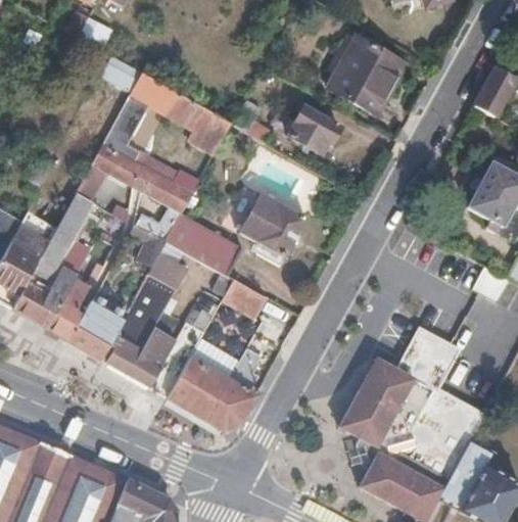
[(84,0),(90,4),(92,0),(64,0),(52,24),(53,24),(58,27),(73,0),(84,0)]
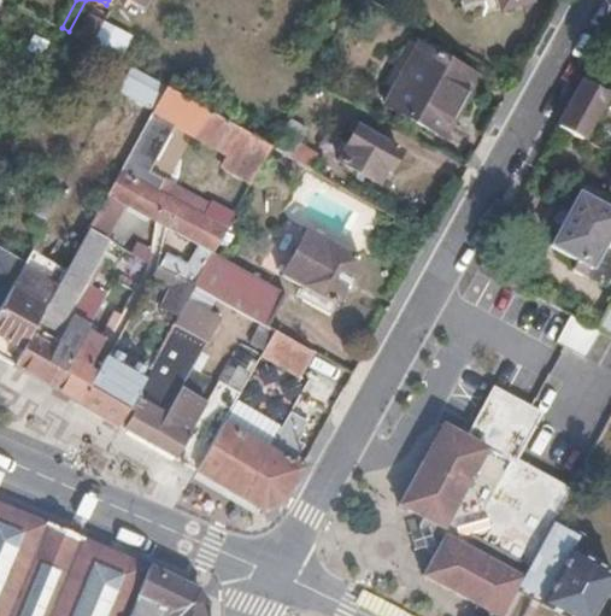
[(93,45),(105,22),(94,15),(81,37),(93,45)]
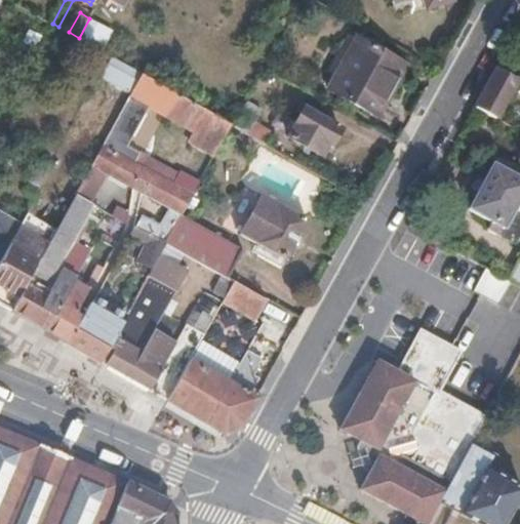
[(380,116),(408,66),(384,51),(352,35),(330,74),(340,79),(332,90),(342,95),(380,116)]
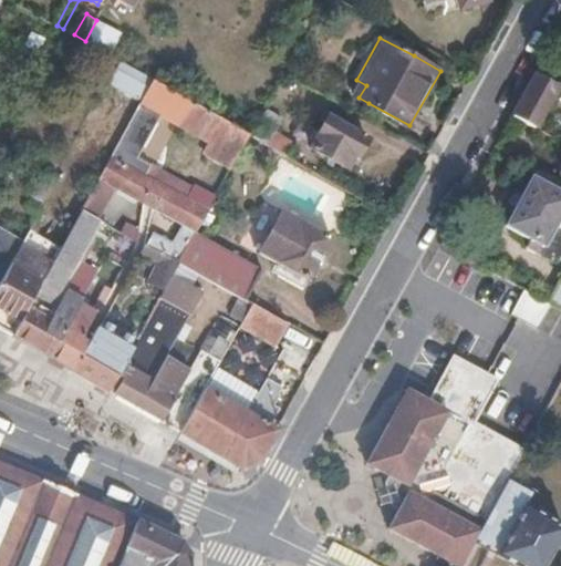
[(154,80),(122,62),(111,82),(144,100),(154,80)]
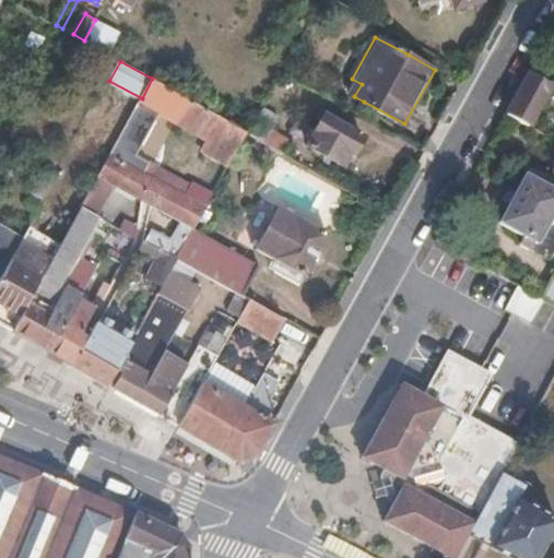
[(534,111),(547,88),(539,83),(542,76),(534,71),(532,70),(509,113),(529,122),(534,111)]
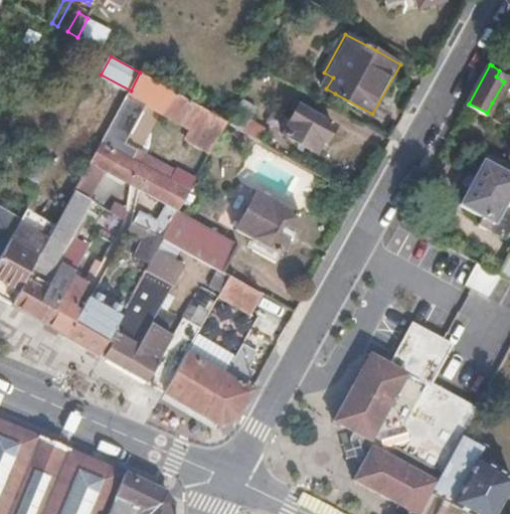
[(207,110),(176,92),(140,72),(131,91),(113,124),(127,131),(144,101),(196,130),(189,141),(211,154),(229,122),(207,110)]
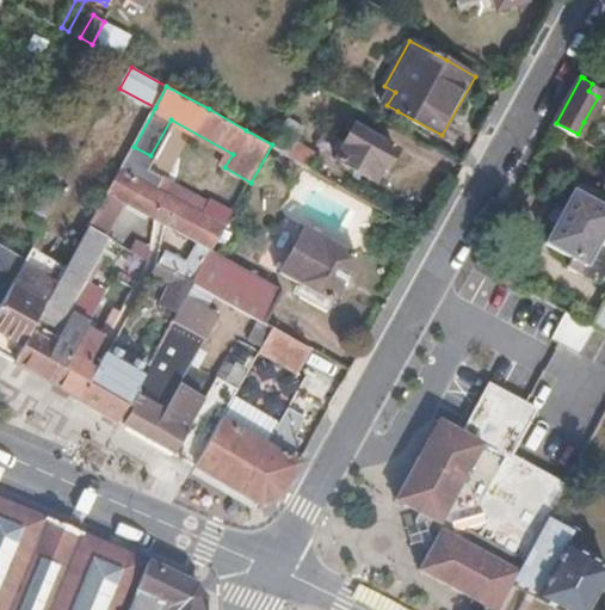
[(593,127),(604,106),(604,92),(602,91),(598,97),(584,122),(593,127)]
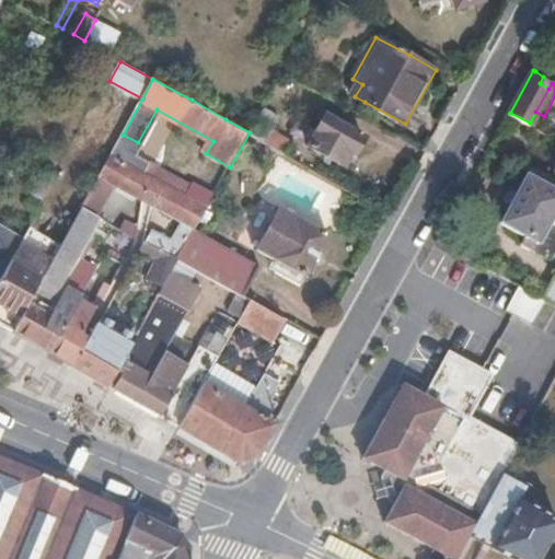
[(545,131),(551,120),(544,116),(535,112),(530,123),(545,131)]
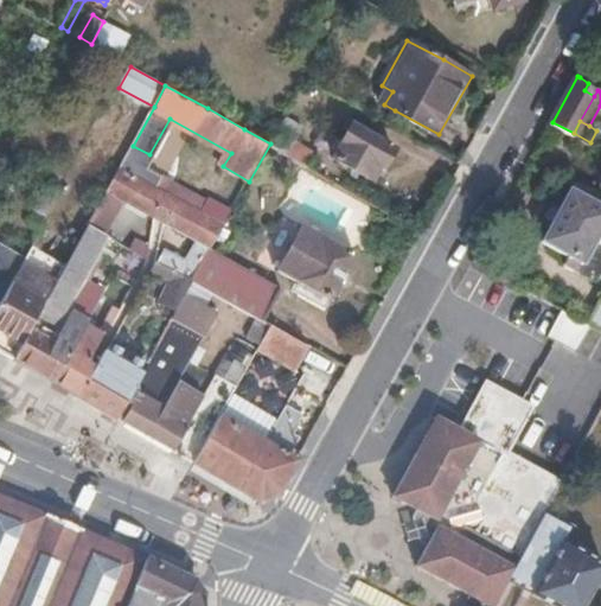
[(387,168),(397,150),(355,125),(337,157),(376,179),(383,165),(387,168)]
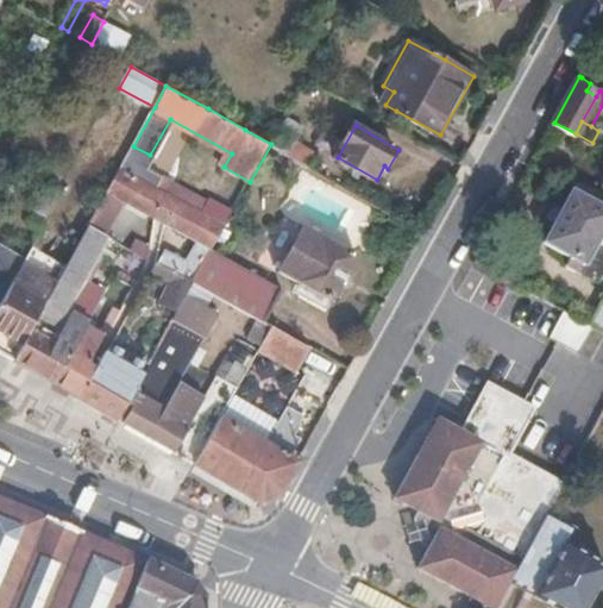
[(312,165),(316,155),(302,145),(296,158),(312,165)]
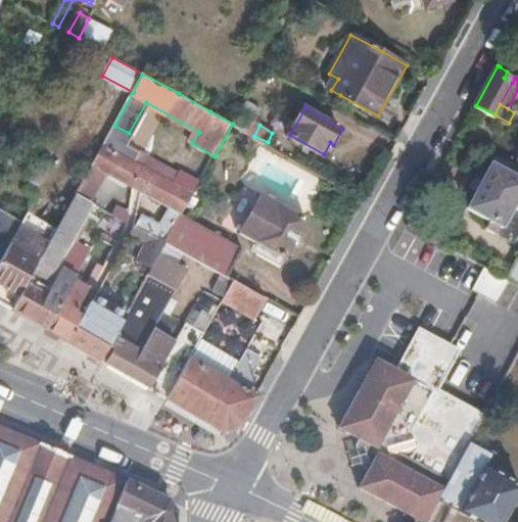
[(129,133),(114,126),(103,144),(145,167),(153,172),(193,194),(202,179),(182,168),(181,170),(126,139),(129,133)]
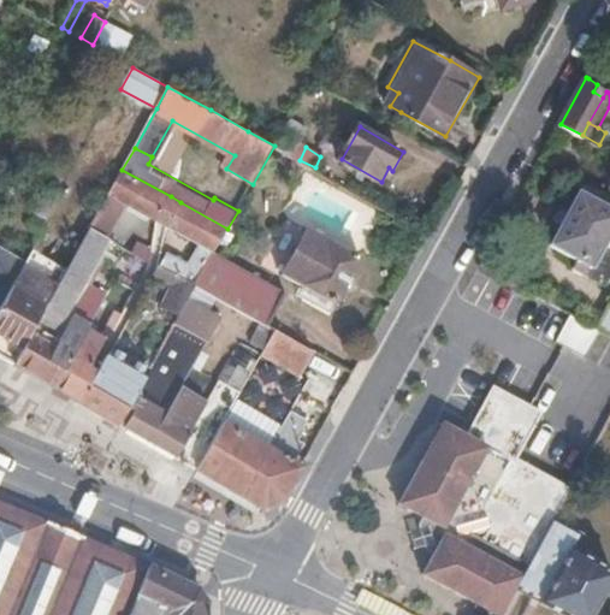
[(171,196),(122,170),(110,191),(108,193),(128,203),(159,220),(171,196)]
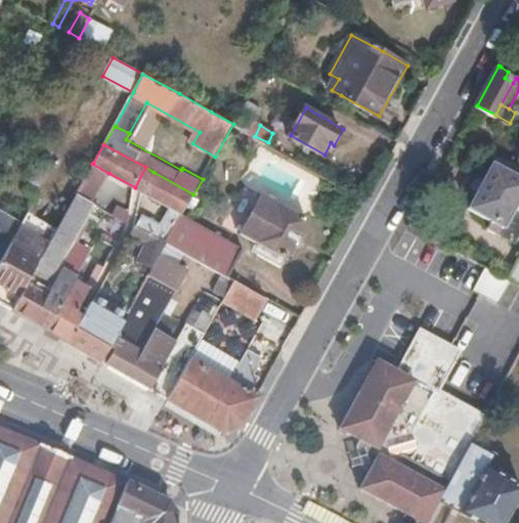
[(36,197),(53,165),(45,160),(28,191),(36,197)]
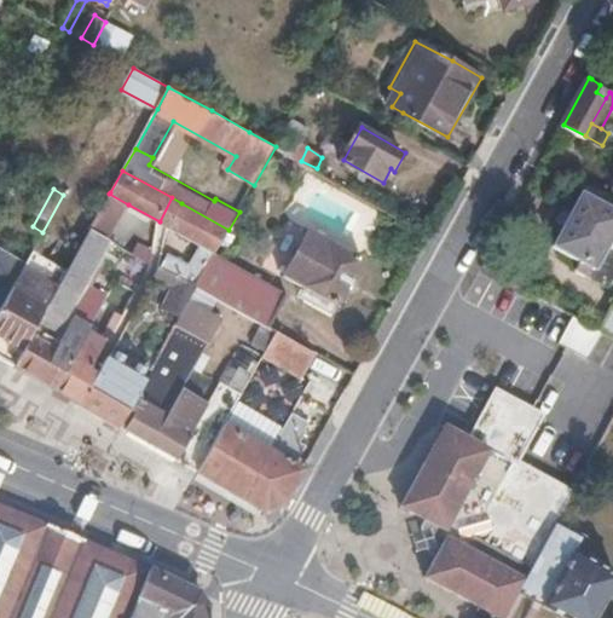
[(595,266),(612,235),(612,204),(584,189),(555,243),(583,260),(580,265),(589,271),(593,264),(595,266)]
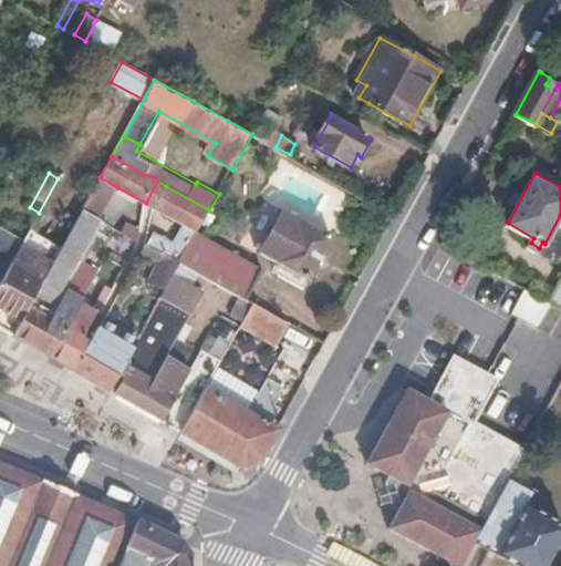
[(117,187),(100,177),(83,208),(99,218),(100,219),(117,187)]
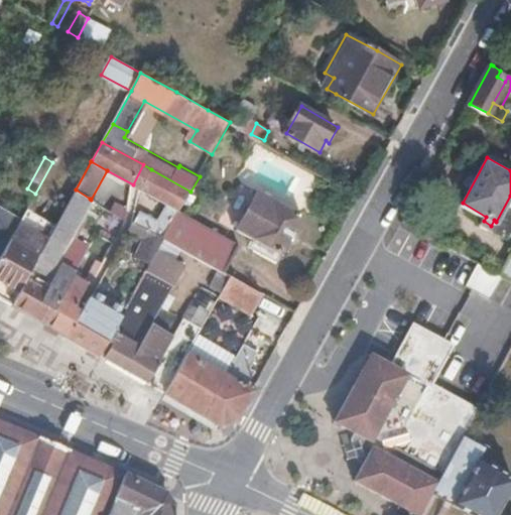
[(141,188),(151,169),(143,164),(133,184),(141,188)]
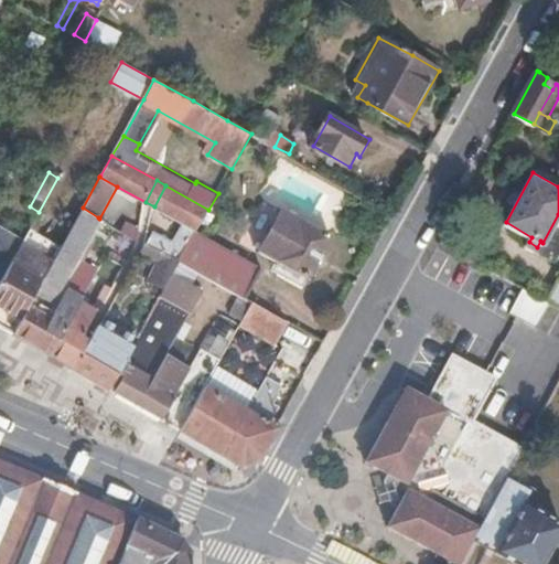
[(181,261),(195,233),(208,210),(165,185),(154,206),(182,222),(171,242),(152,231),(146,245),(179,264),(181,261)]
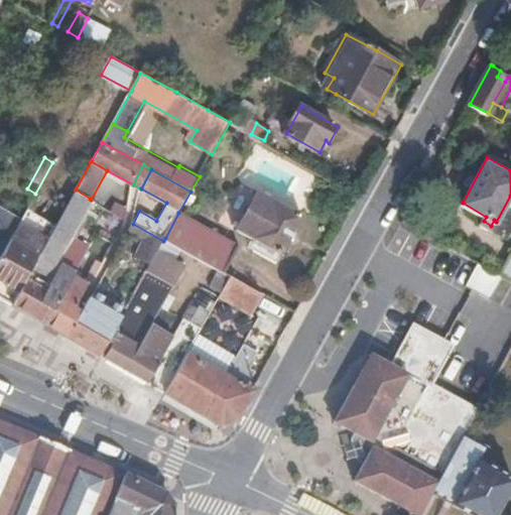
[(46,324),(74,276),(90,248),(75,240),(65,259),(46,291),(40,288),(58,255),(90,199),(76,189),(55,225),(11,303),(32,315),(46,324)]
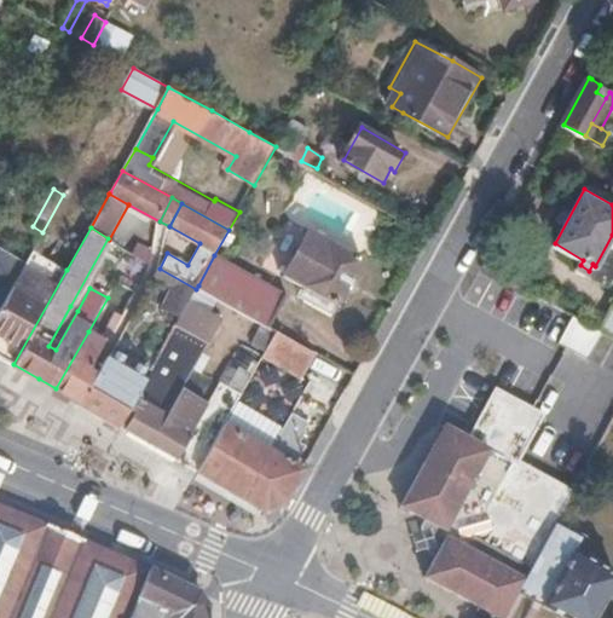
[(365,259),(333,240),(330,243),(318,236),(296,277),(307,286),(306,287),(339,305),(365,259)]
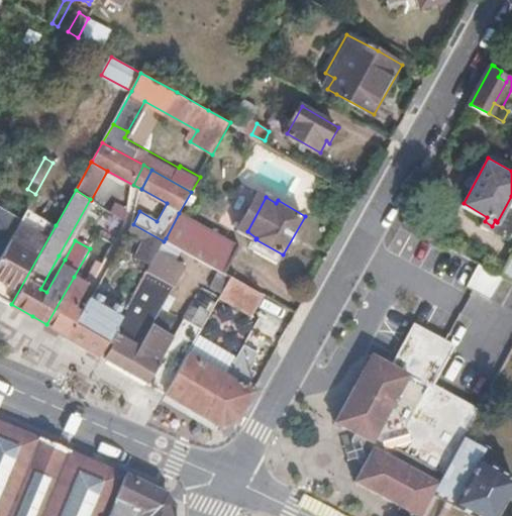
[(129,208),(116,201),(111,211),(123,218),(129,208)]
